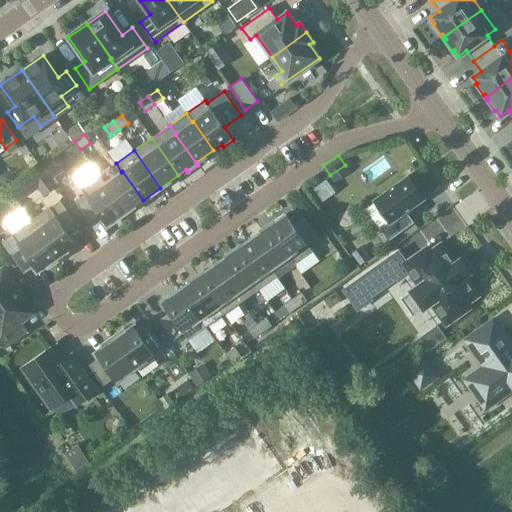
[(121,172),(105,183),(105,184),(125,213),(143,200),(122,171),(121,172)]
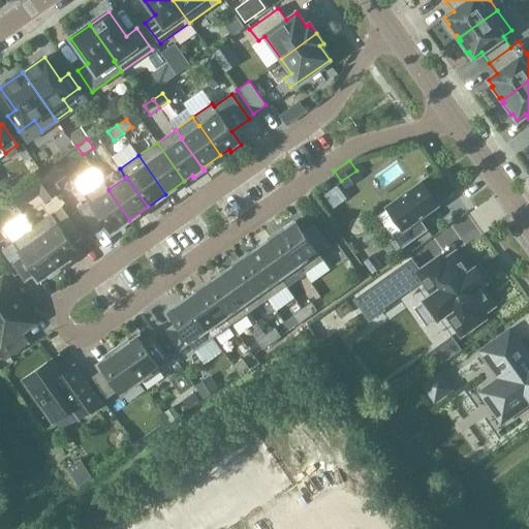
[(88,201),(78,209),(93,230),(103,222),(111,234),(129,220),(109,190),(109,189),(102,181),(83,194),(88,201)]
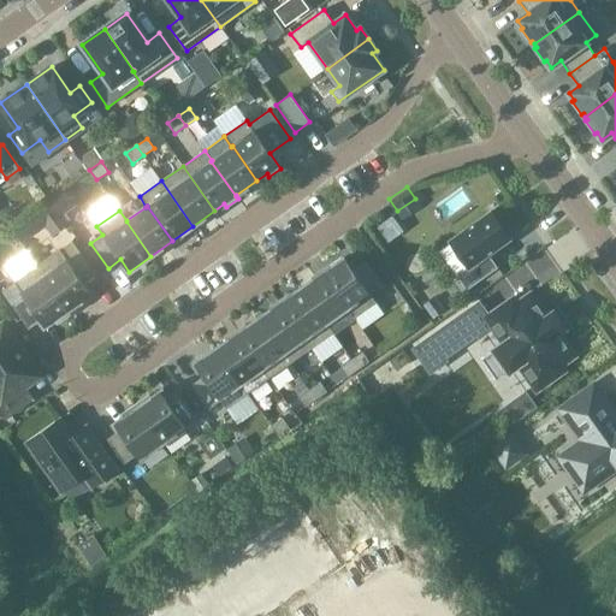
[(491,212),(449,241),(468,267),(456,276),(467,290),(497,267),(489,255),(510,238),(507,234),(510,230),(499,214),(495,218),(491,212)]
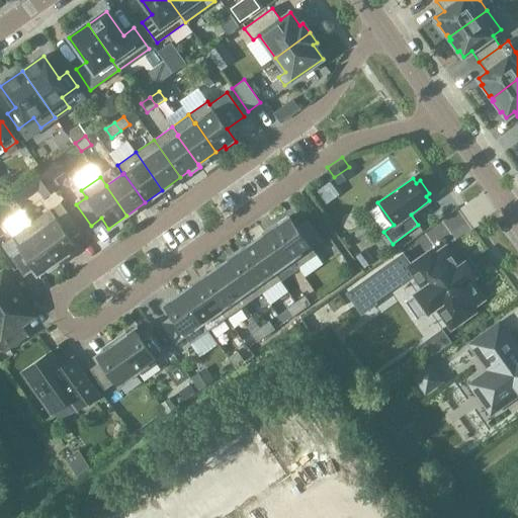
[(50,209),(30,224),(59,264),(70,256),(68,253),(77,247),(73,242),(83,235),(61,203),(51,210),(50,209)]
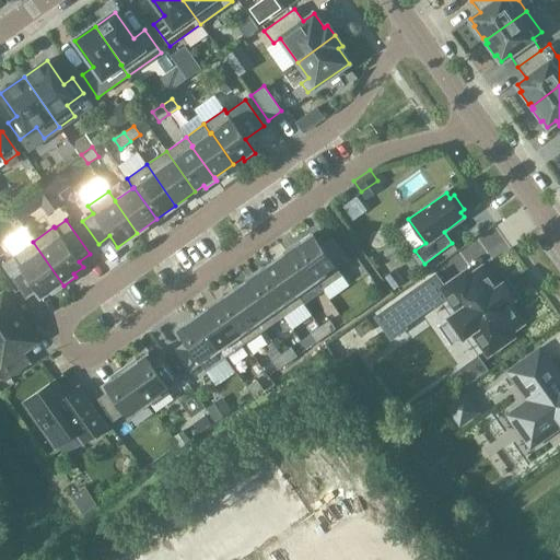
[(313,234),(293,248),(315,280),(315,281),(321,290),(341,275),(337,268),(348,260),(331,237),(321,245),(313,234)]
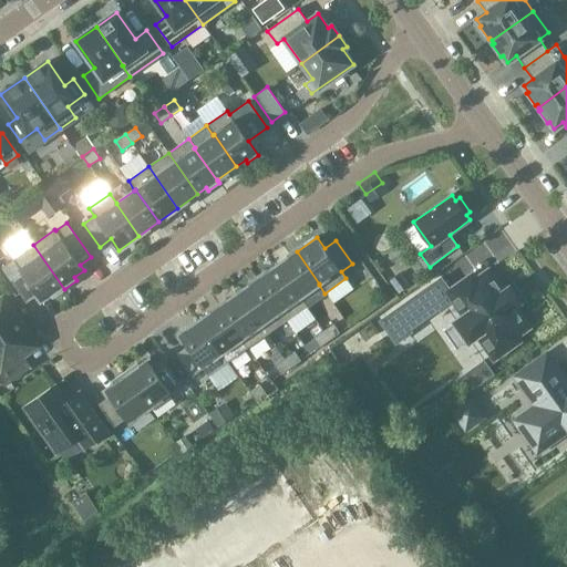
[(13,261),(2,269),(27,303),(38,296),(41,301),(51,295),(52,297),(64,289),(33,245),(12,260),(13,261)]
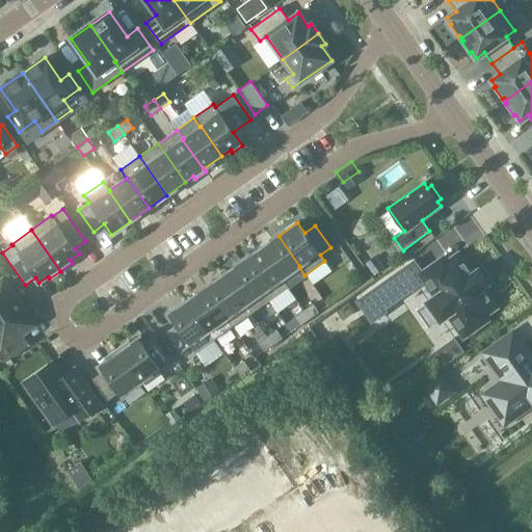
[(278,236),(260,249),(282,280),(282,278),(299,267),(299,266),(278,236)]
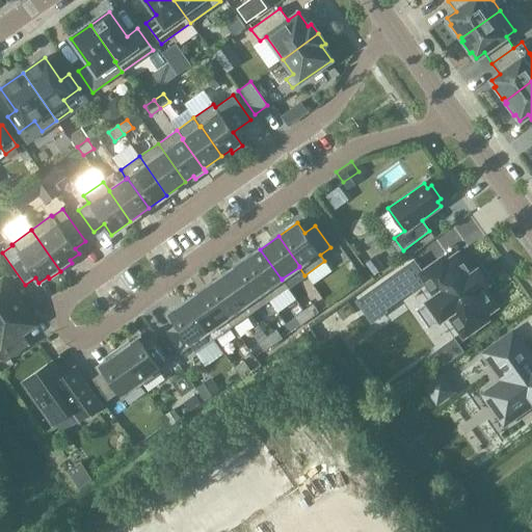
[(260,249),(241,262),(269,300),(288,287),(282,278),(282,280),(260,249)]
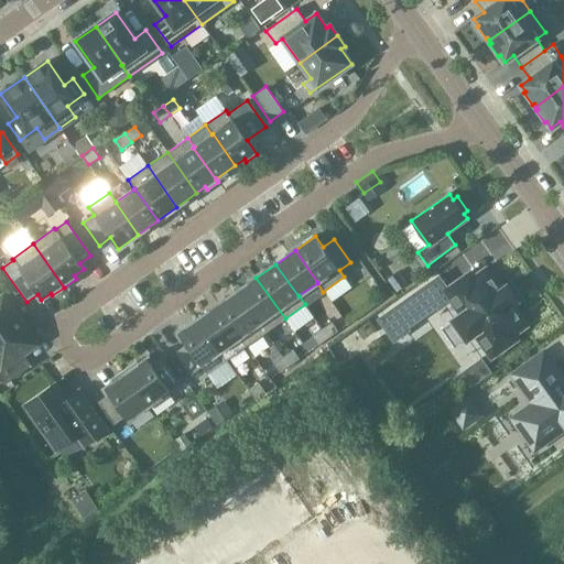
[(469,274),(448,290),(446,291),(453,300),(462,313),(453,320),(466,339),(476,333),(491,356),(514,339),(511,335),(524,325),(510,305),(518,301),(507,285),(499,290),(485,270),(473,280),(469,274)]
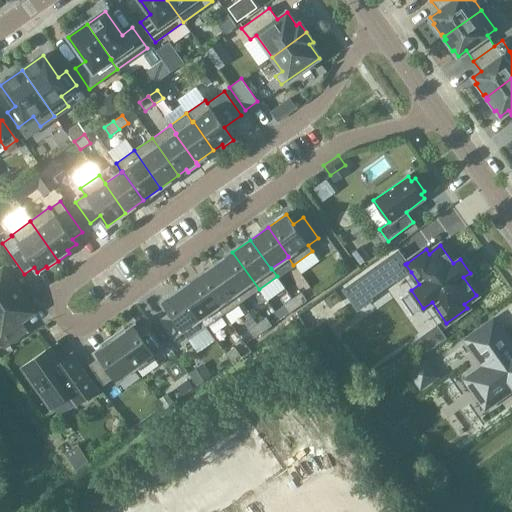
[(398,251),(343,290),(357,310),(371,300),(370,297),(397,278),(398,281),(411,272),(405,264),(407,263),(398,251)]
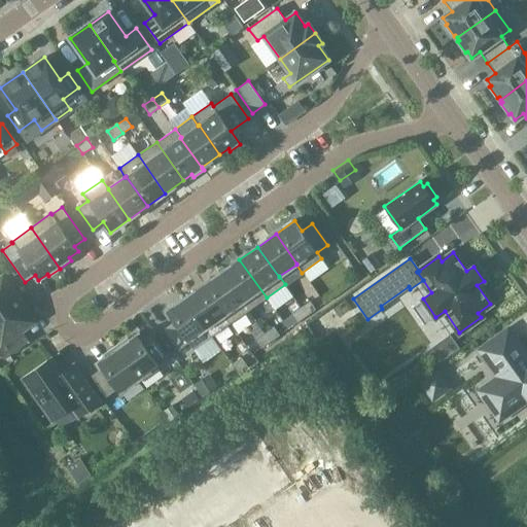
[(239,259),(221,273),(248,311),(267,297),(239,259)]
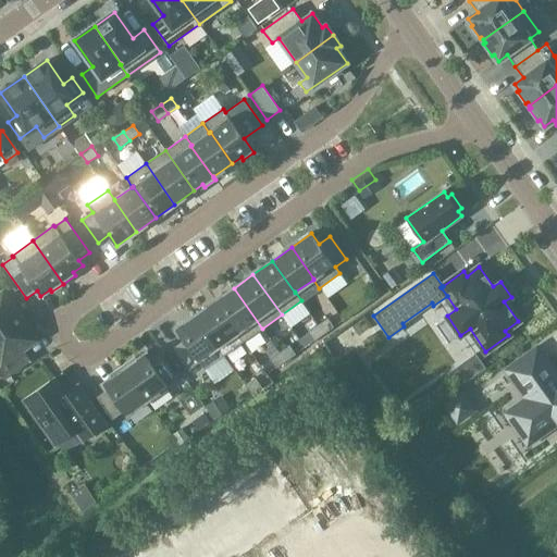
[(234,288),(214,301),(243,342),(262,329),(234,288)]
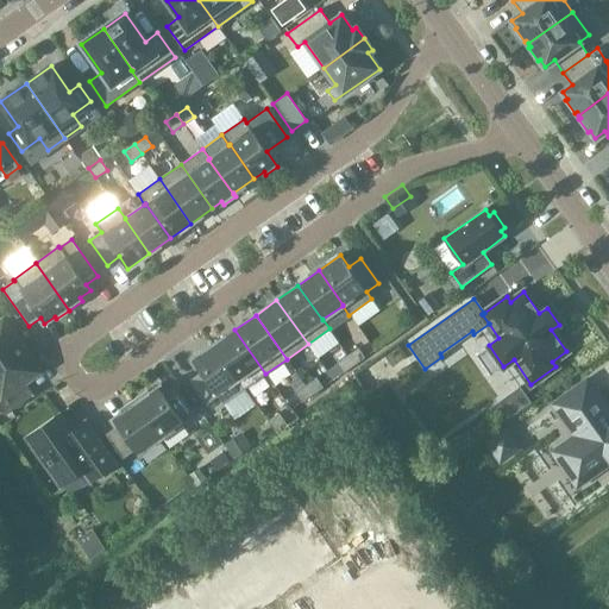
[(2,322),(0,324),(0,394),(0,396),(0,395),(0,405),(6,414),(33,395),(24,381),(37,371),(2,322)]
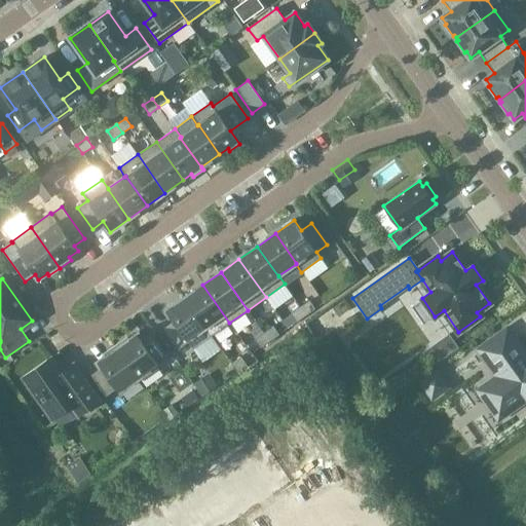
[(202,285),(185,298),(212,336),(229,323),(202,285)]
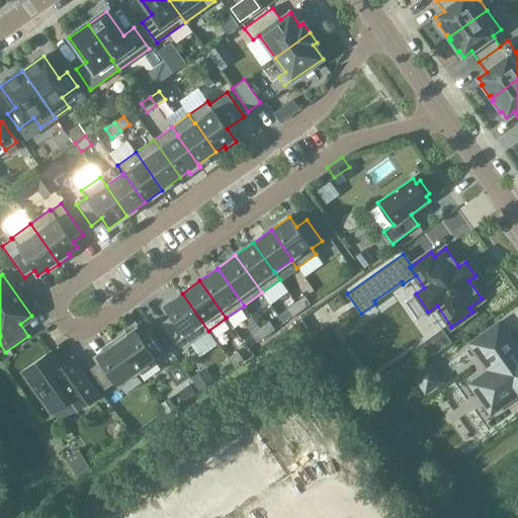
[(170,317),(160,324),(175,344),(185,337),(190,344),(208,331),(182,293),(163,307),(170,317)]
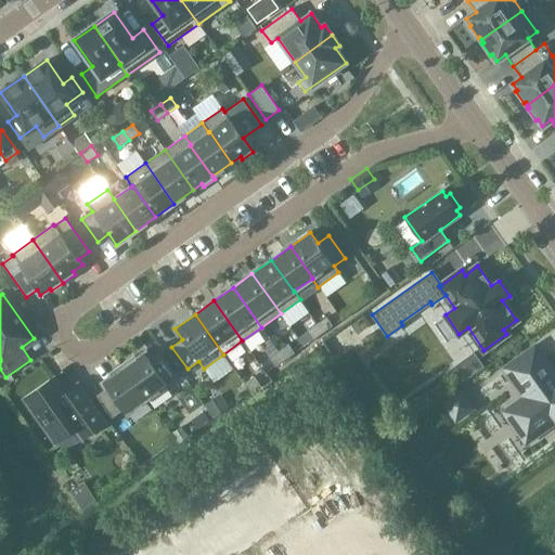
[(326,317),(317,324),(323,333),(333,325),(326,317)]
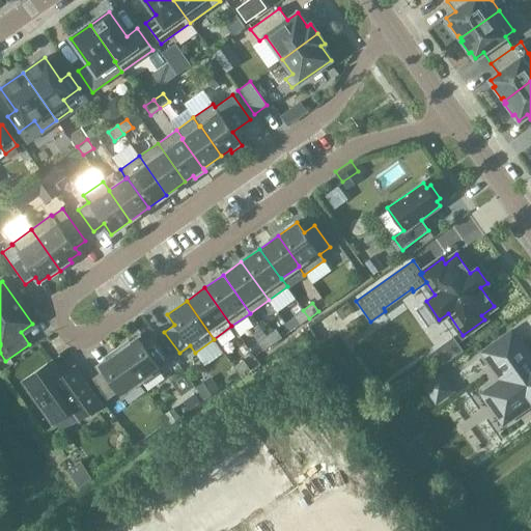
[(303,310),(294,316),(300,325),(309,318),(303,310)]
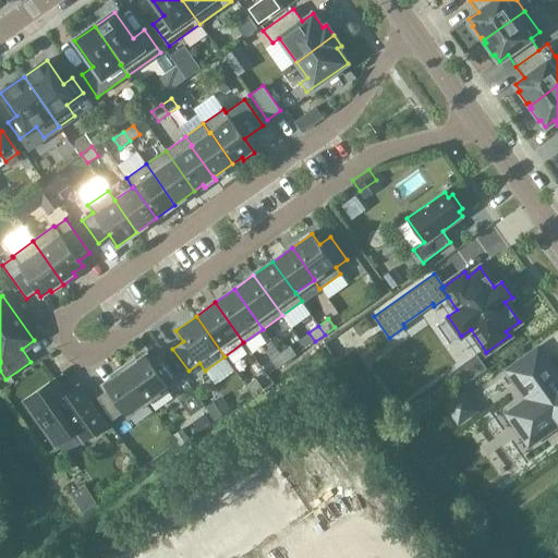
[(290,346),(279,353),(286,362),(295,354),(290,346)]
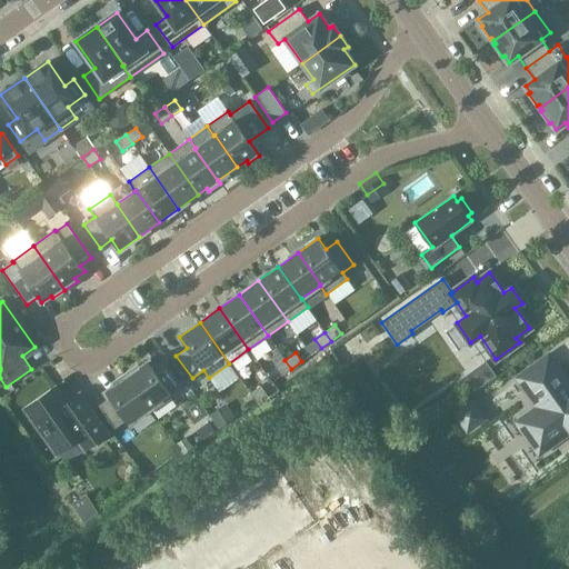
[(137,366),(125,375),(149,409),(171,395),(168,390),(179,382),(163,360),(152,368),(148,362),(139,368),(137,366)]
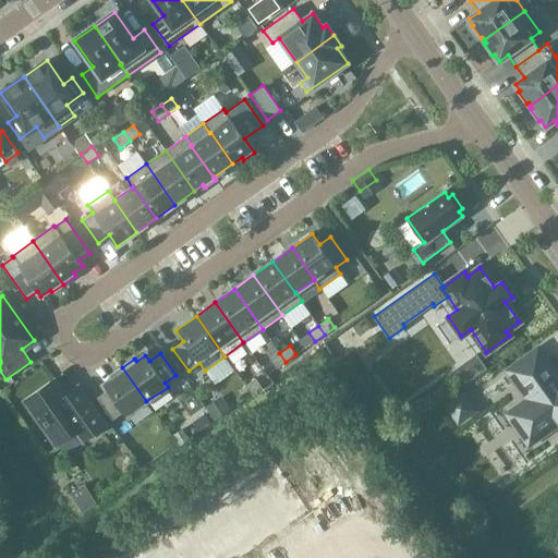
[(279,353),(269,360),(276,368),(286,362),(279,353)]
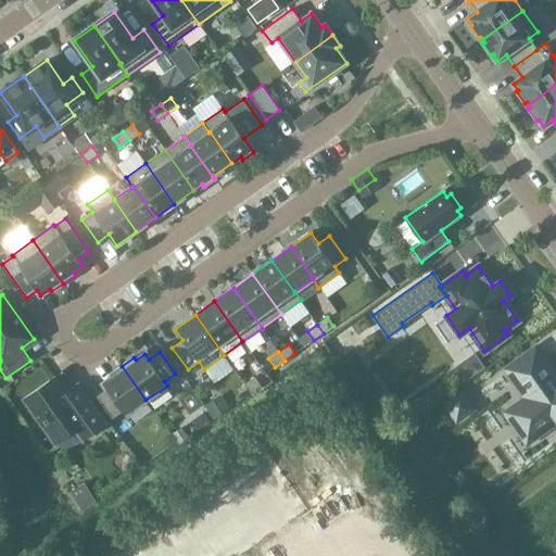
[(555,378),(542,359),(514,380),(527,399),(517,406),(535,432),(555,417),(555,378)]
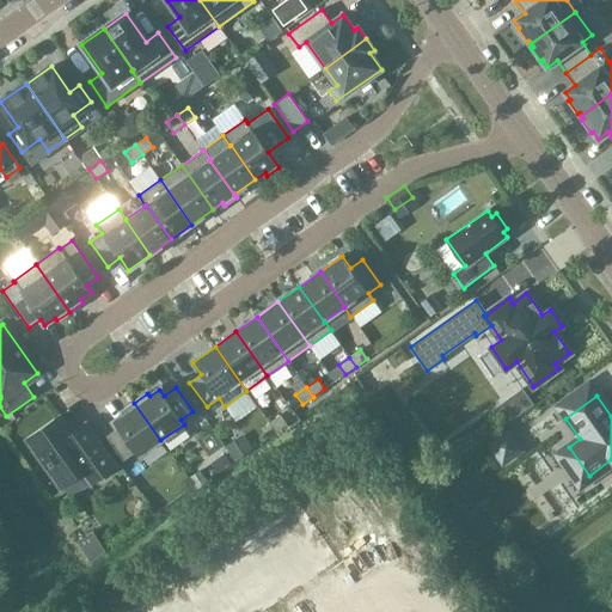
[(117,428),(105,436),(123,461),(135,453),(138,457),(160,440),(134,403),(121,411),(123,415),(114,422),(117,428)]
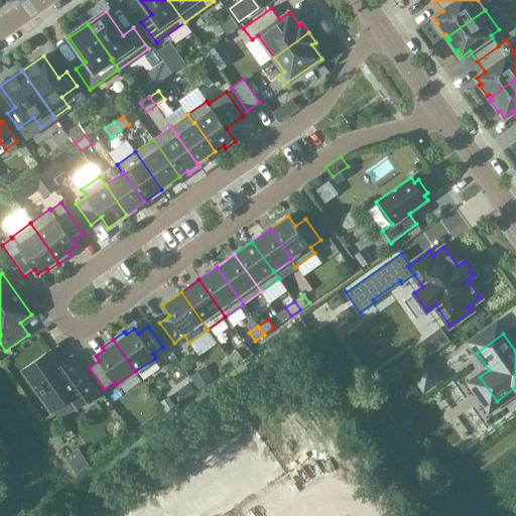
[(236,350),(227,356),(233,365),(242,358),(236,350)]
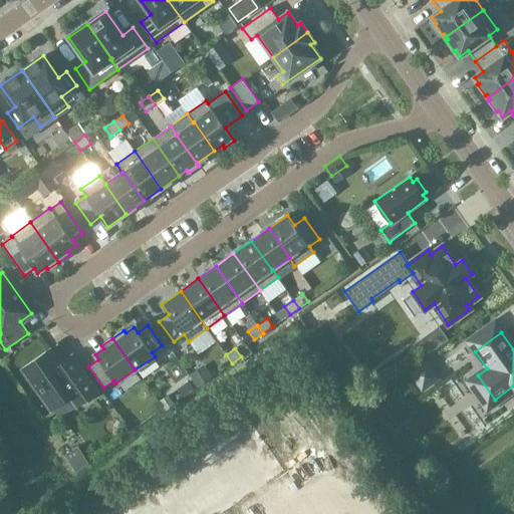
[(49,350),(22,369),(51,411),(69,398),(76,407),(96,393),(71,356),(59,364),(49,350)]
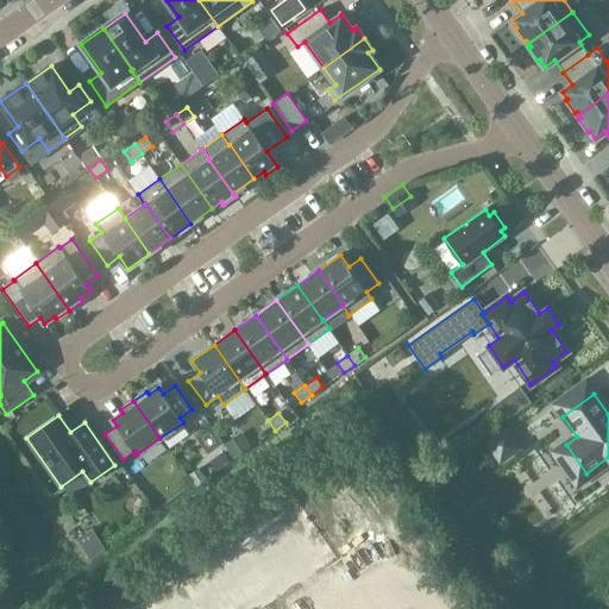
[(506,431),(488,443),(501,460),(518,449),(506,431)]
